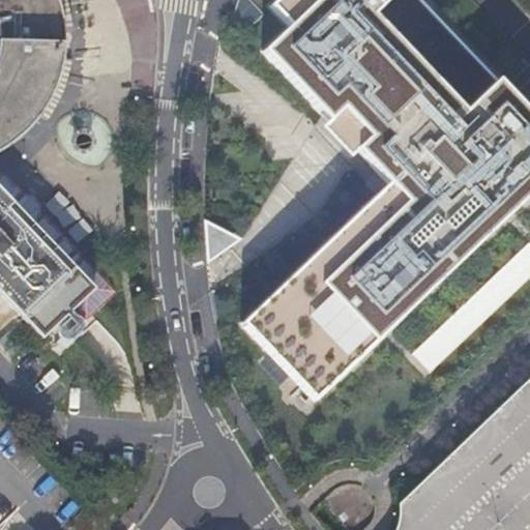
[(0,0),(0,153),(1,153),(11,147),(26,136),(38,122),(49,107),(57,91),(62,75),(66,56),(67,38),(65,21),(61,3),(60,0),(0,0)]
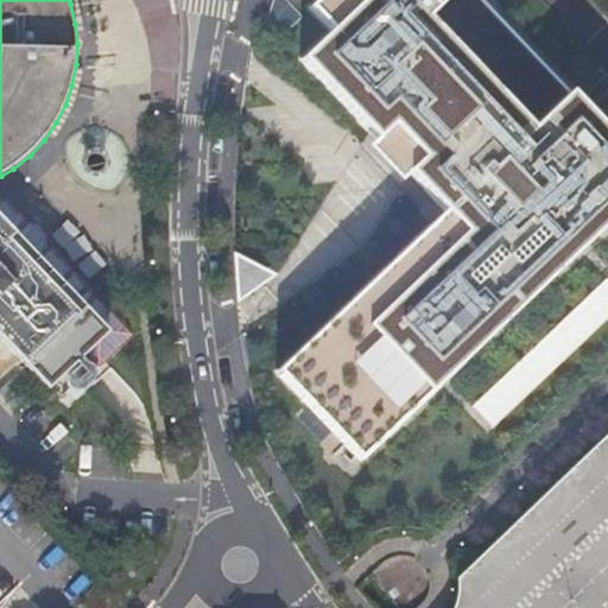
[(444,210),(276,372),(360,460),(607,221),(607,131),(482,0),(315,0),(308,7),(330,31),(299,59),(400,166),(444,210)]
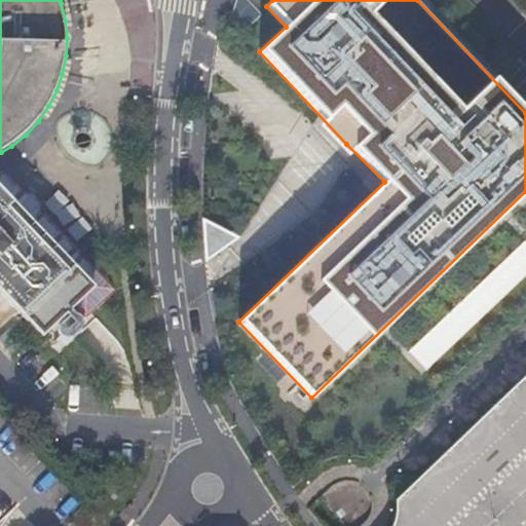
[(0,293),(41,337),(71,310),(76,315),(88,314),(113,292),(113,284),(87,261),(82,259),(83,254),(71,239),(61,239),(62,231),(49,218),(40,218),(41,202),(34,194),(21,195),(22,189),(7,174),(0,174),(0,293)]
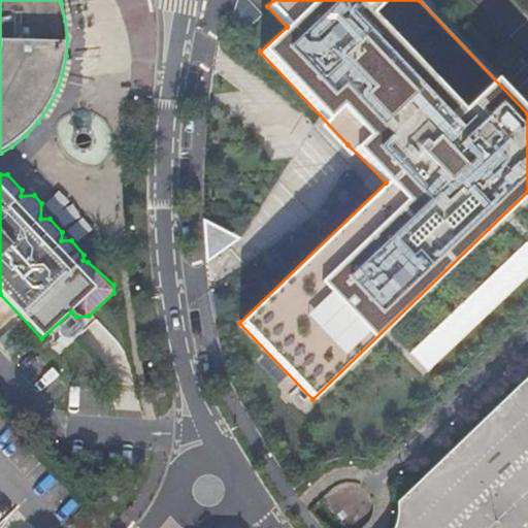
[(243,236),(209,221),(211,261),(243,236)]
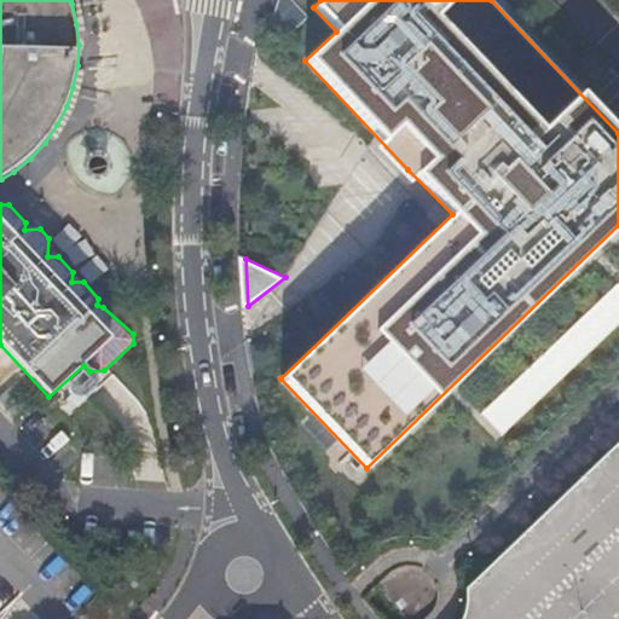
[(618,283),(481,414),(503,435),(618,323),(618,283)]
